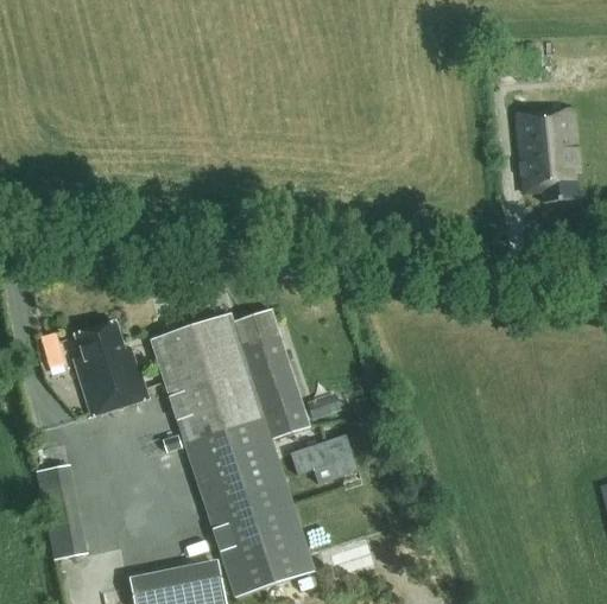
[(571,108),(516,113),(520,161),(524,161),(525,172),(522,173),(523,191),(542,189),(543,201),(579,197),(575,170),(579,170),(571,108)]
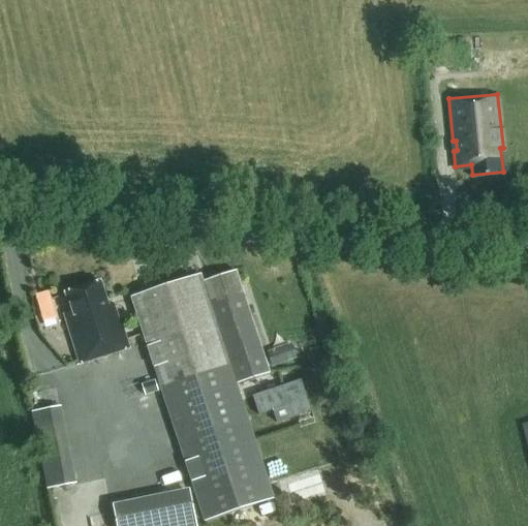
[(129,294),(203,518),(273,495),(236,380),(269,369),(236,268),(203,278),(200,271),(129,294)]
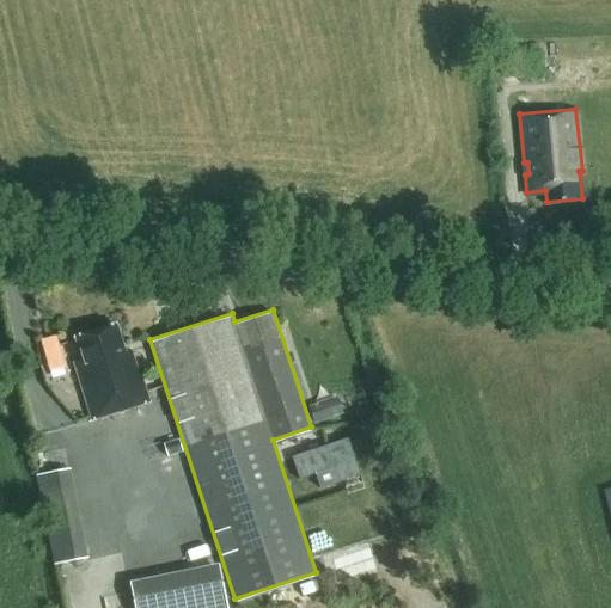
[(90,417),(145,400),(129,348),(123,350),(116,323),(74,336),(81,358),(73,361),(90,417)]
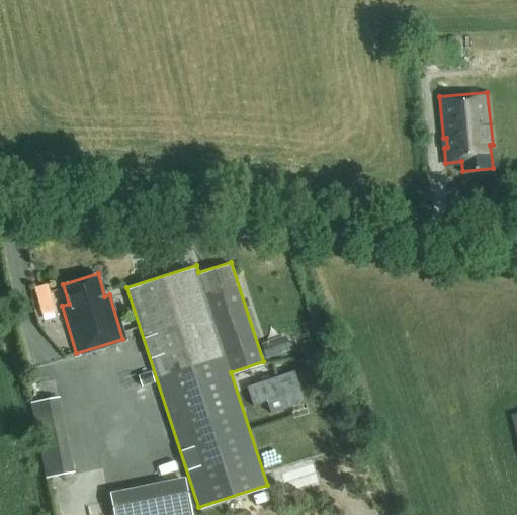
[(49,280),(37,281),(40,305),(52,304),(49,280)]
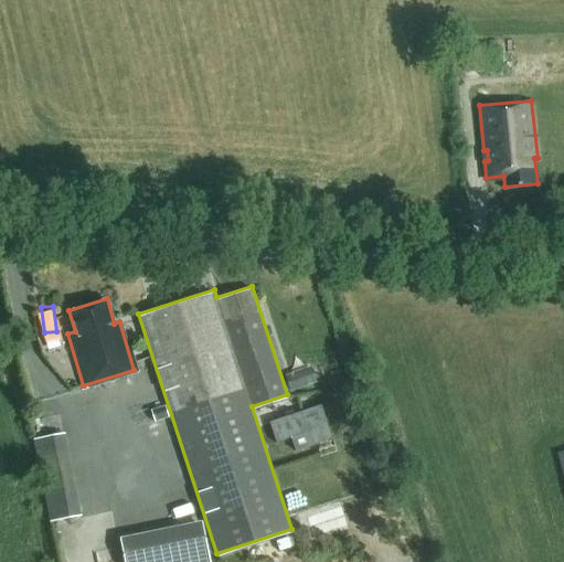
[(311,366),(286,374),(293,391),(317,382),(311,366)]
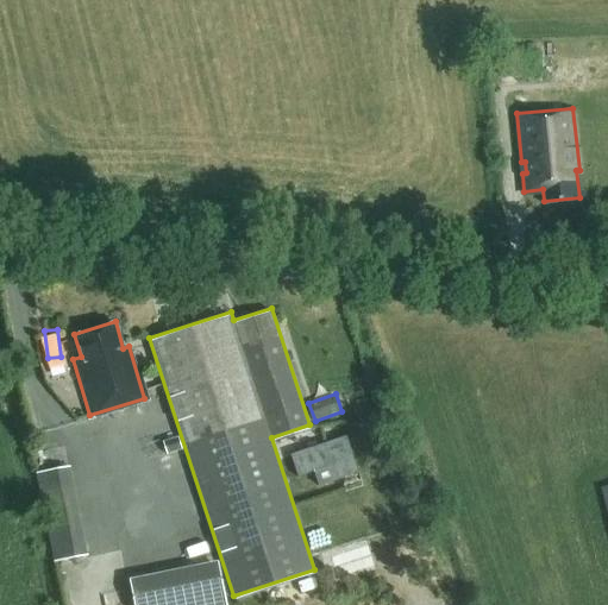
[(69,465),(36,471),(39,495),(74,487),(69,465)]
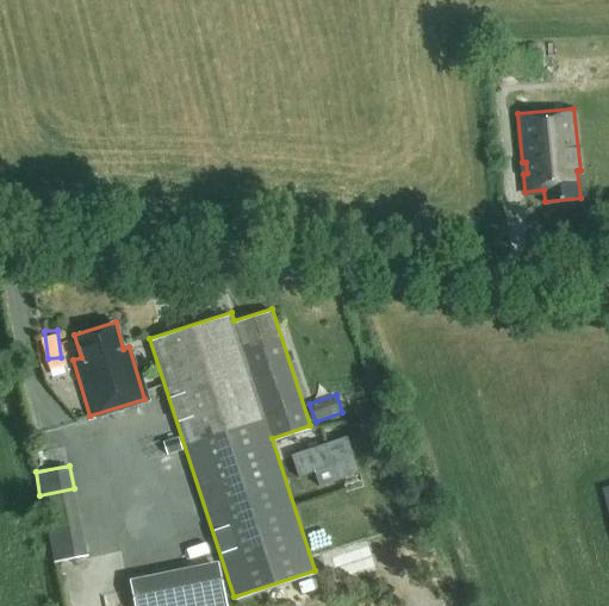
[(50,547),(53,561),(87,555),(84,541),(50,547)]
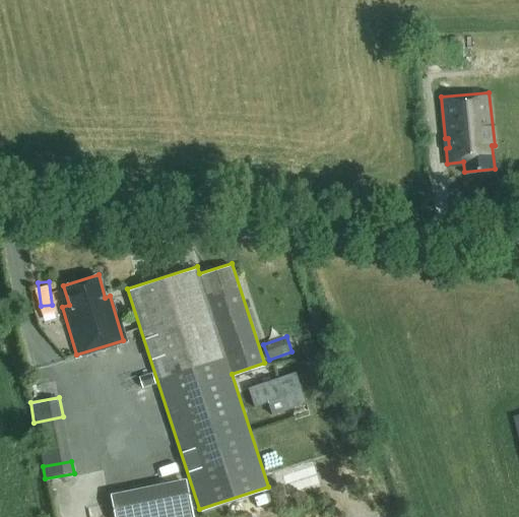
[(192,516),(186,482),(111,497),(115,516),(192,516)]
